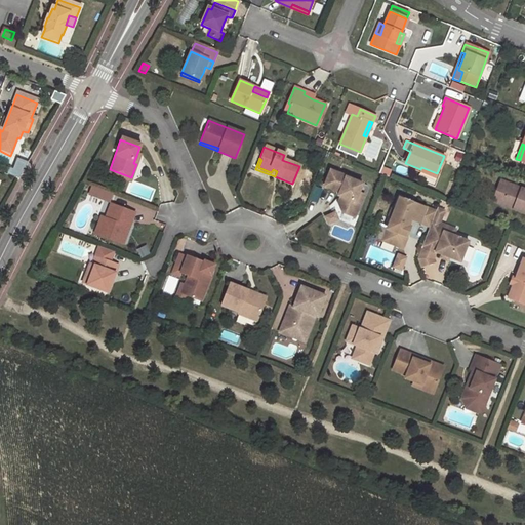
[(435,177),(437,173),(421,167),(420,169),(420,171),(435,177)]
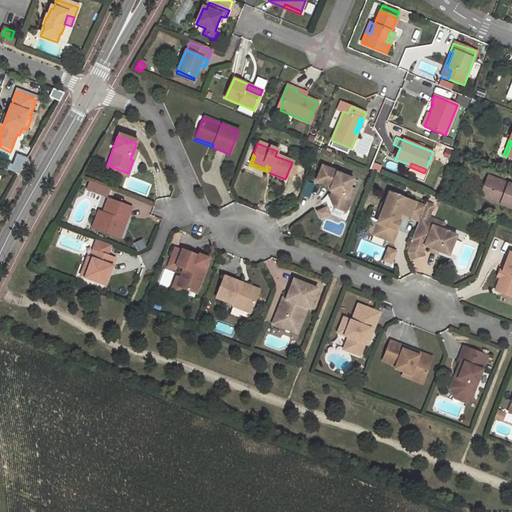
[(323,167),(317,183),(332,188),(331,192),(336,194),(335,197),(330,199),(334,208),(341,206),(348,208),(352,199),(345,196),(348,187),(352,179),(336,173),(336,172),(323,167)]
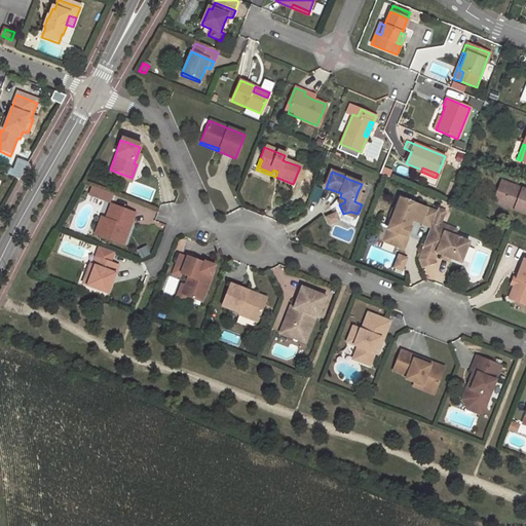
[(525,191),(500,181),(494,198),(515,205),(514,209),(525,214),(525,191)]
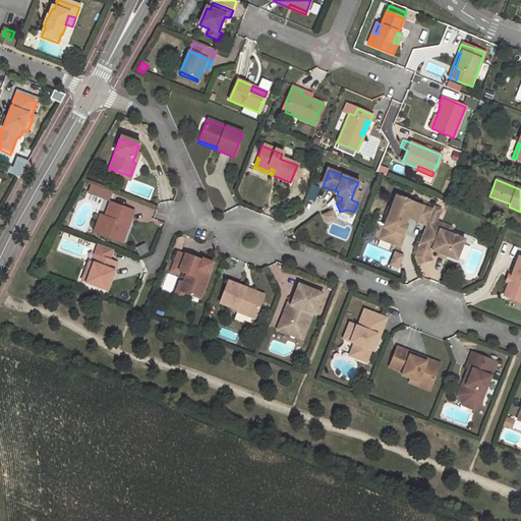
[(100,190),(91,187),(88,195),(97,198),(100,190)]
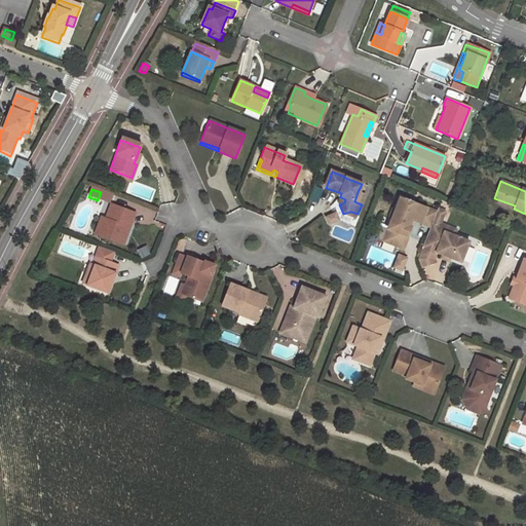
[(110,196),(101,192),(98,200),(107,204),(110,196)]
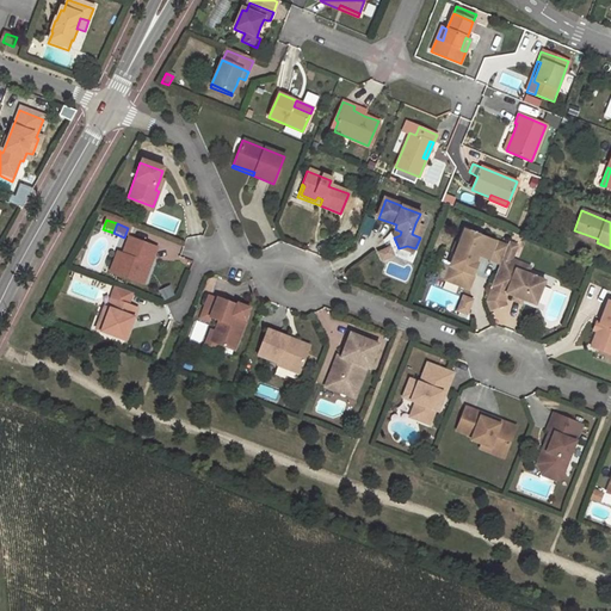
[(424,227),(415,223),(412,234),(420,238),(424,227)]
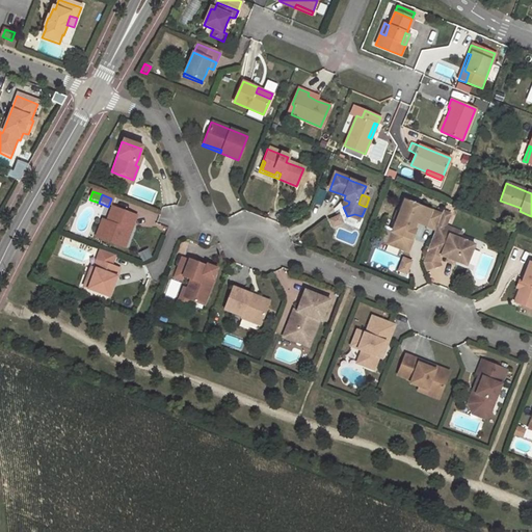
[(433,230),(440,214),(403,200),(399,210),(395,212),(393,218),(394,222),(386,243),(406,251),(411,239),(410,239),(415,229),(413,229),(415,222),(417,222),(433,230)]
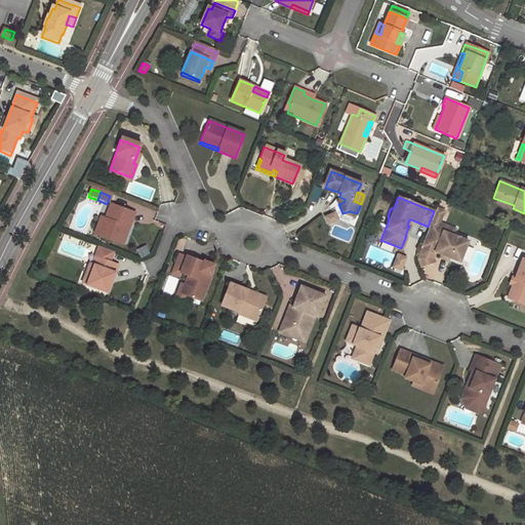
[(115,208),(109,206),(104,220),(110,223),(115,208)]
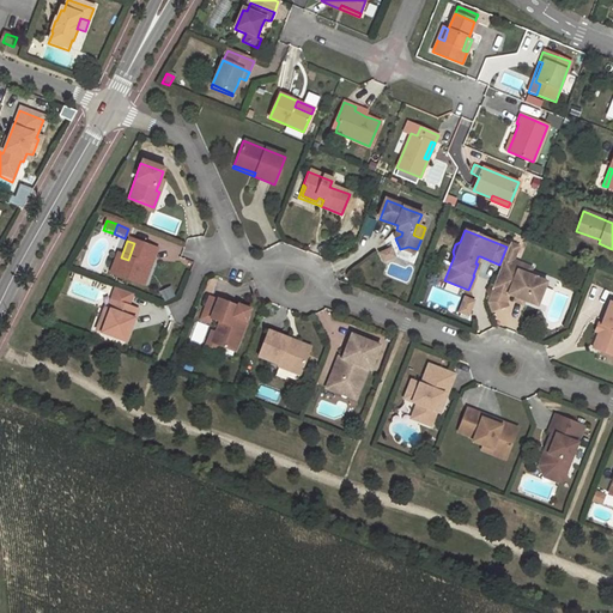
[(155,252),(134,243),(128,260),(121,258),(115,255),(108,275),(141,287),(155,252)]
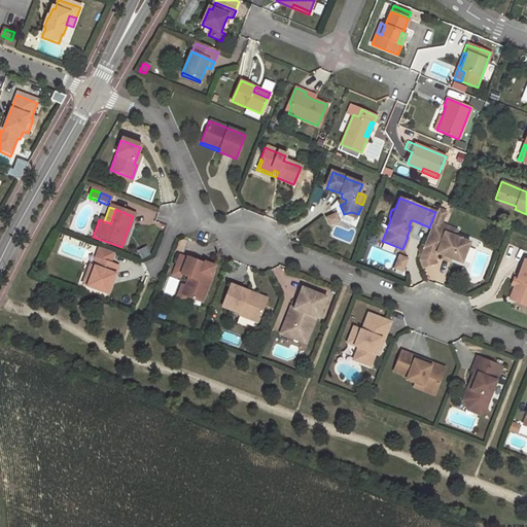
[(429,227),(421,249),(435,254),(436,253),(443,255),(450,258),(460,262),(468,242),(453,236),(444,233),(446,226),(438,223),(444,211),(436,209),(435,212),(429,227)]
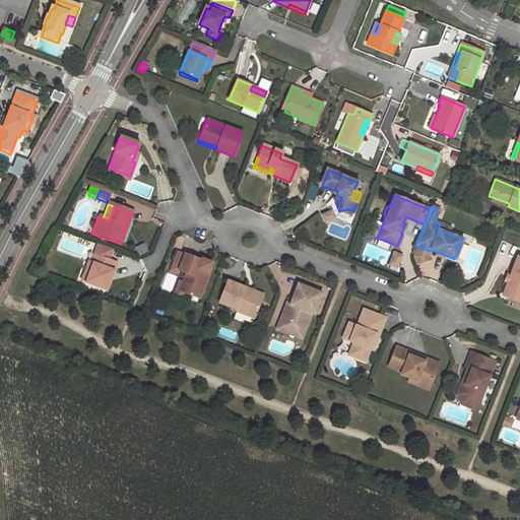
[(331,210),(322,214),(325,220),(333,216),(331,210)]
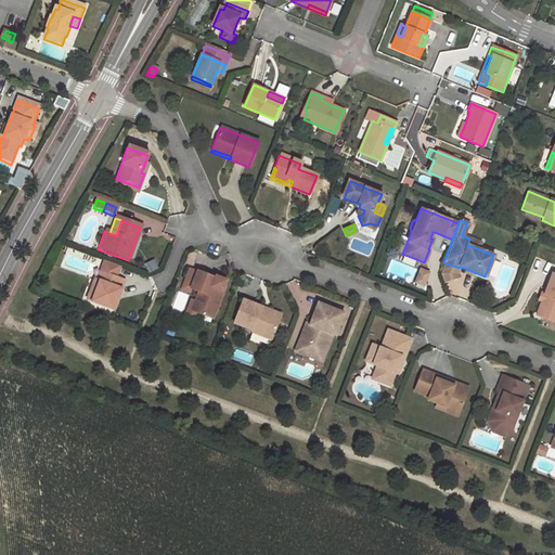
[(479,243),(469,239),(467,245),(477,248),(479,243)]
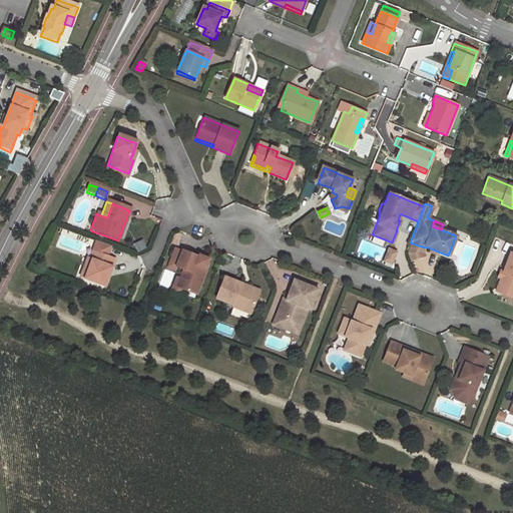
[(424,247),(410,242),(406,253),(409,262),(423,255),(422,252),(424,247)]
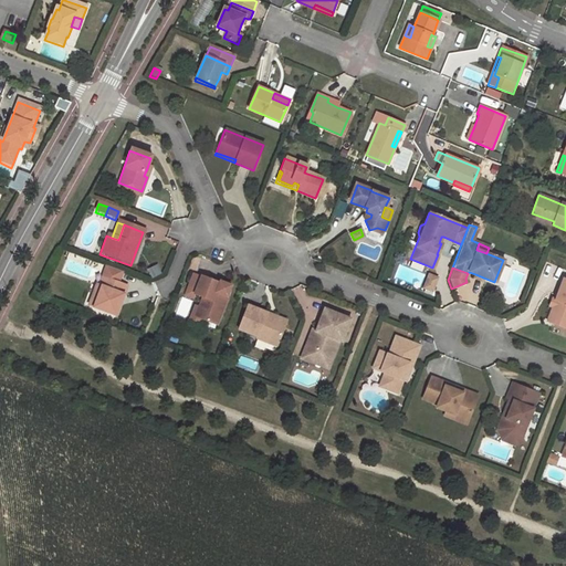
[(104,270),(97,289),(100,289),(92,310),(114,317),(125,287),(116,284),(119,276),(104,270)]
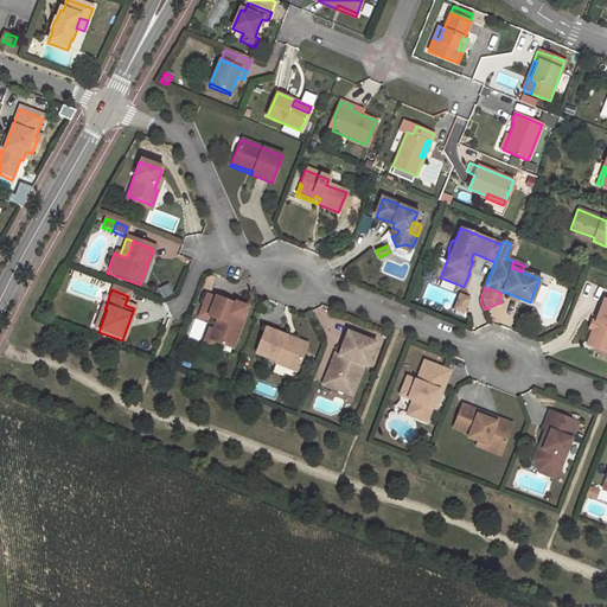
[(458,294),(453,308),(461,312),(467,298),(458,294)]
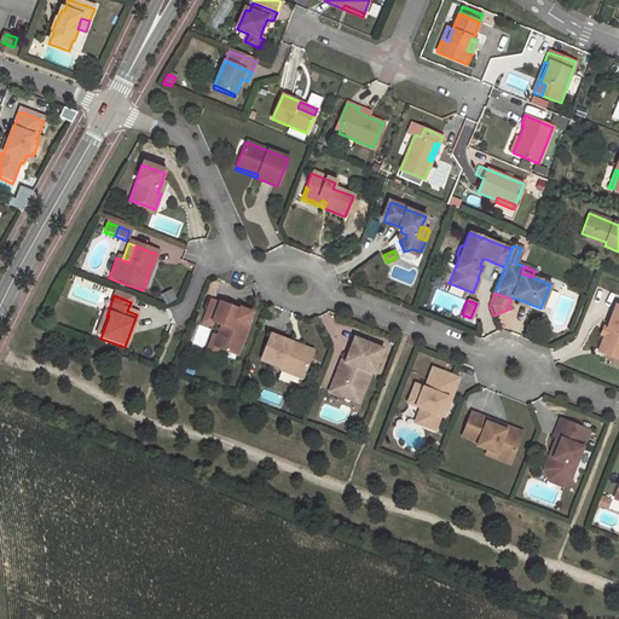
[(209,302),(204,316),(213,319),(218,305),(209,302)]
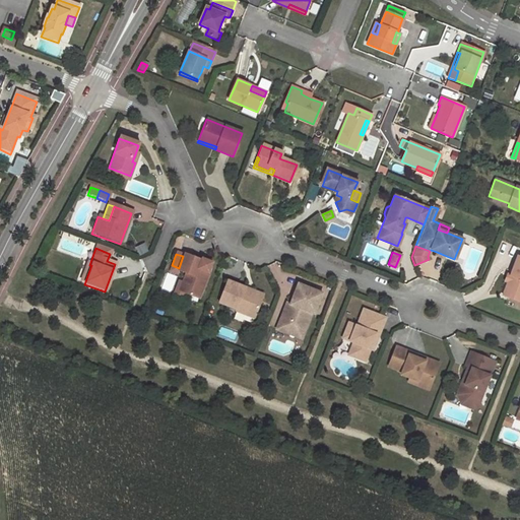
[(185,287),(183,295),(198,301),(208,274),(207,274),(211,264),(201,260),(200,261),(184,255),(183,256),(179,268),(172,265),(169,272),(176,275),(177,272),(184,275),(180,285),(185,287)]
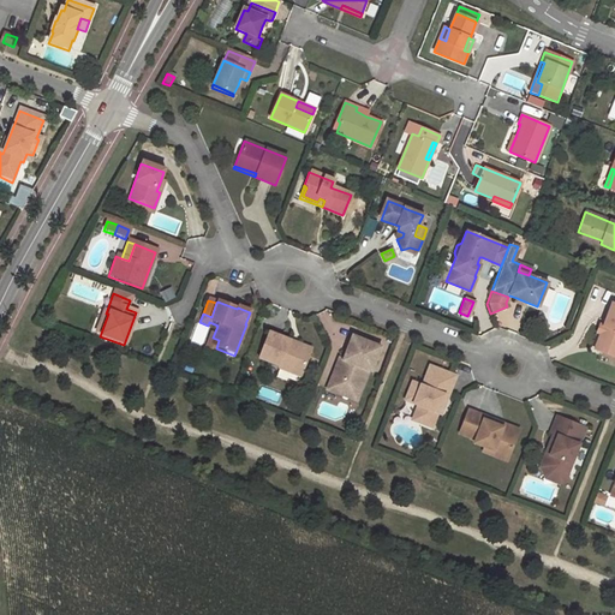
[(614,304),(610,303),(602,324),(598,333),(592,348),(610,356),(614,348),(614,304)]
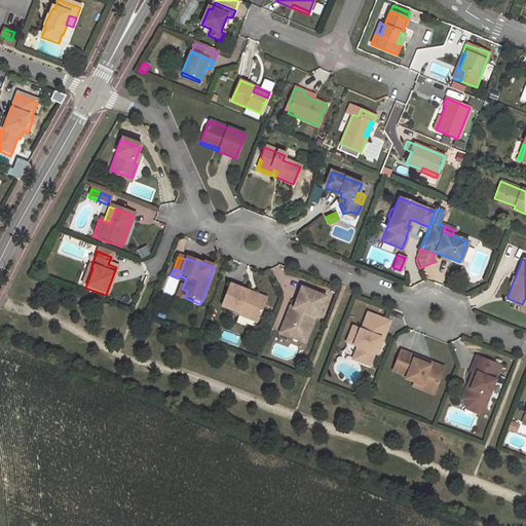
[(90,268),(87,267),(81,286),(85,288),(92,268),(90,268)]
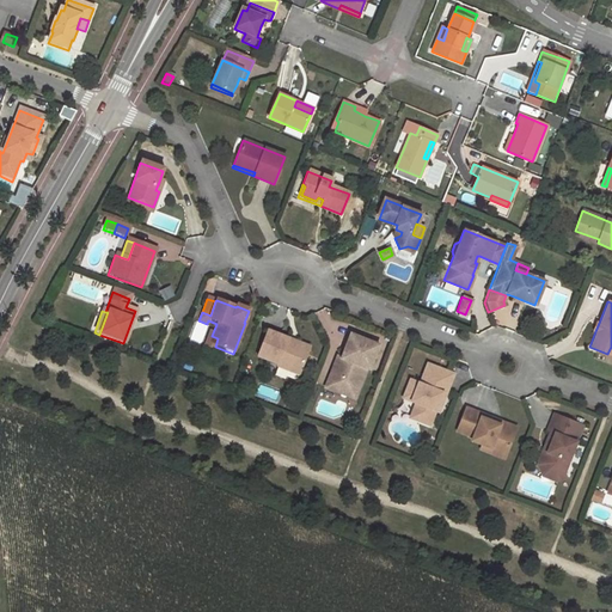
[(287,341),(267,332),(257,357),(276,366),(276,367),(298,375),(307,352),(286,344),(287,341)]
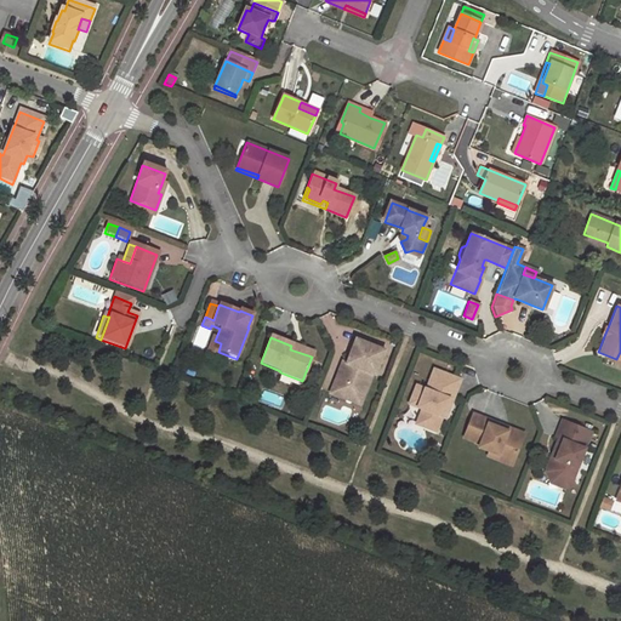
[(221,343),(215,341),(211,349),(218,352),(221,343)]
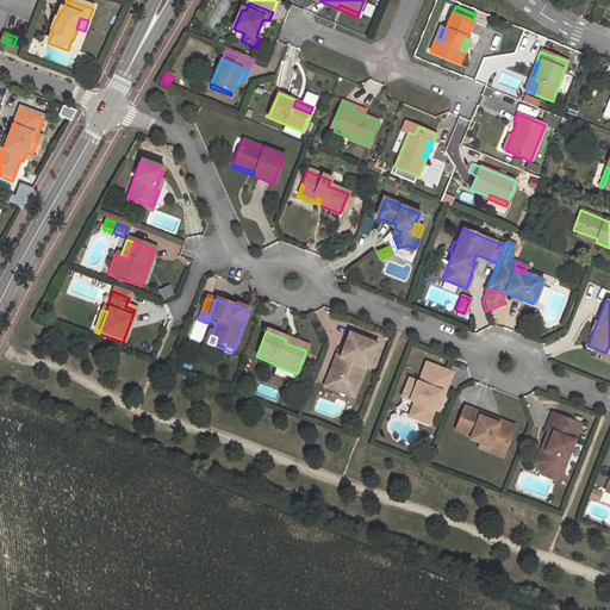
[(377,346),(349,335),(340,359),(341,360),(338,367),(332,365),(323,387),(346,397),(353,380),(359,383),(365,368),(367,369),(377,346)]
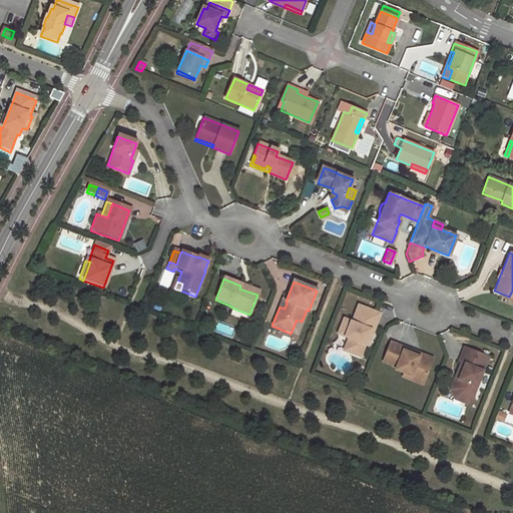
[(259,292),(240,286),(239,289),(258,295),(259,292)]
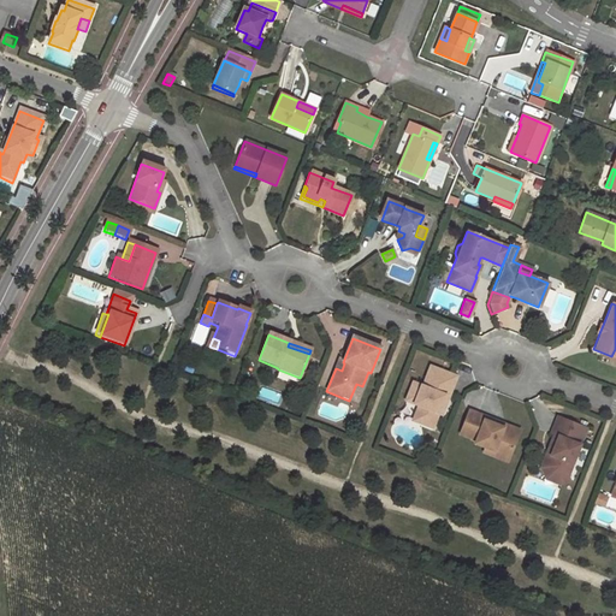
[(455,378),(430,368),(421,388),(412,384),(408,394),(416,397),(413,406),(418,407),(412,422),(432,430),(437,415),(440,407),(444,408),(455,378)]
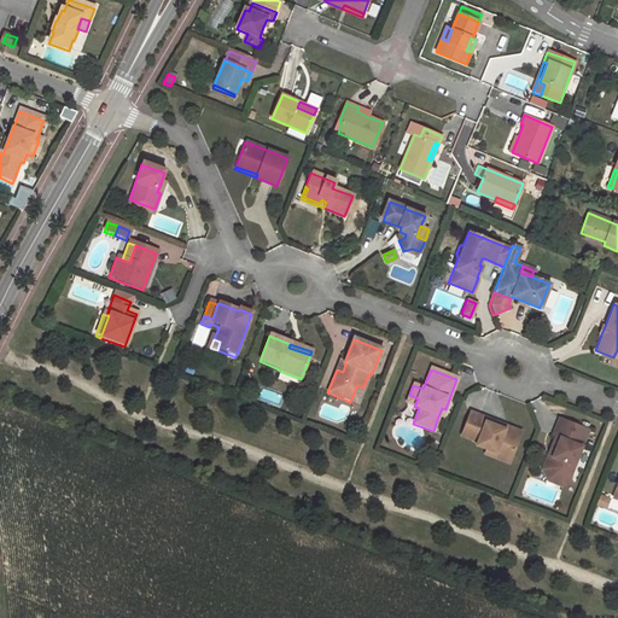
[(363,388),(357,385),(350,402),(357,404),(363,388)]
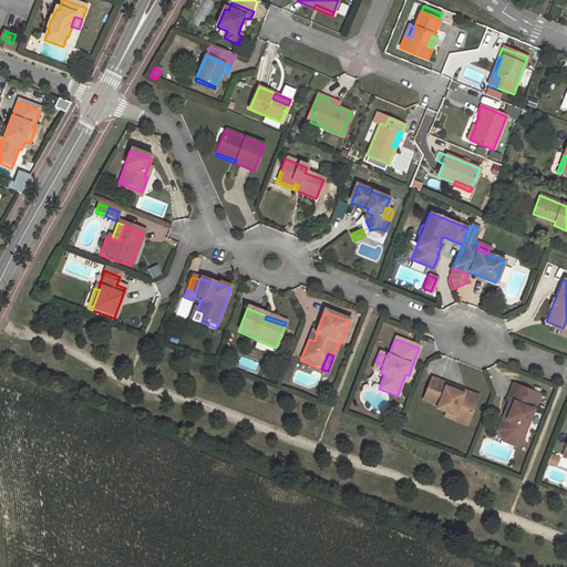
[(383,366),(375,362),(372,370),(380,373),(383,366)]
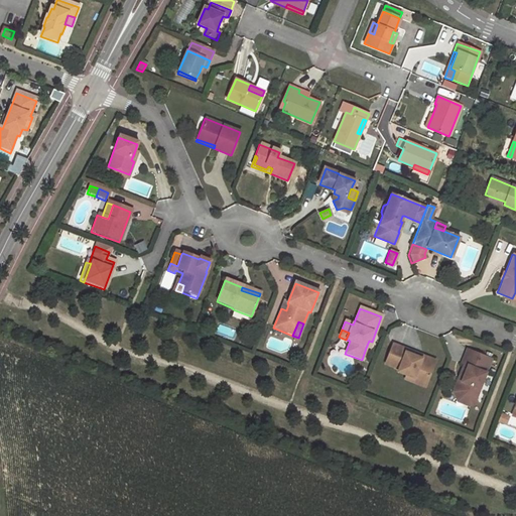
[(406,351),(392,345),(385,365),(398,370),(397,373),(406,376),(413,379),(414,377),(427,382),(434,361),(422,357),(420,359),(405,354),(406,351)]
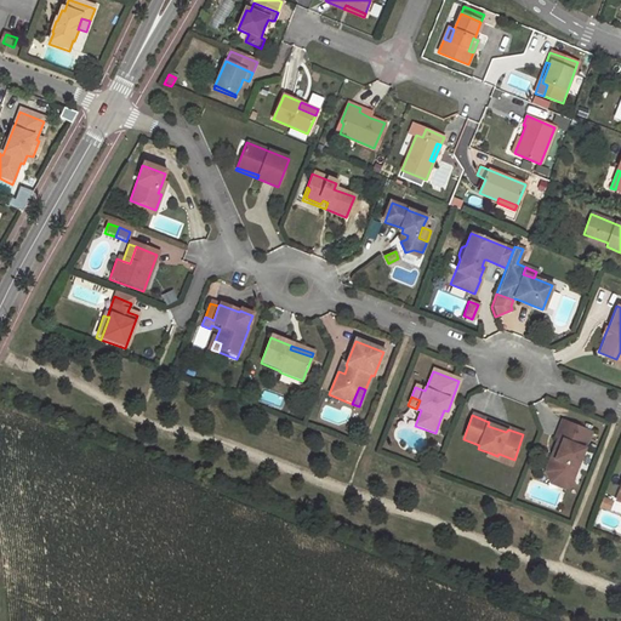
[(591,432),(560,421),(554,438),(557,439),(552,454),(557,455),(550,472),(553,480),(564,484),(573,480),(591,432)]
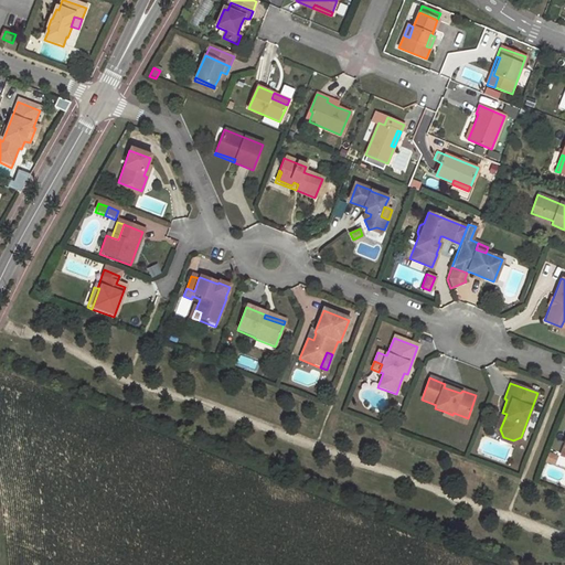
[(460,393),(462,391),(445,384),(444,387),(460,393)]
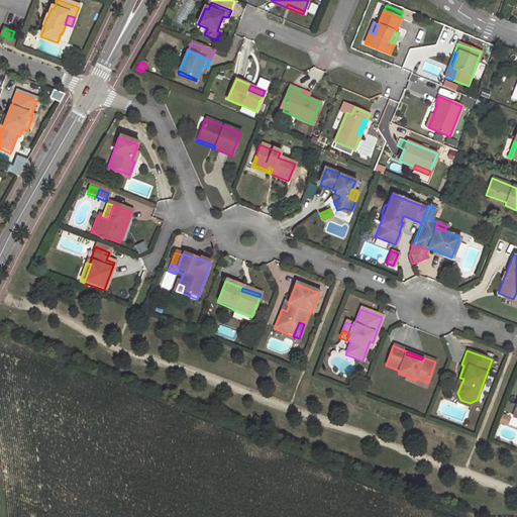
[(414,380),(407,377),(405,381),(425,389),(428,383),(415,378),(414,380)]
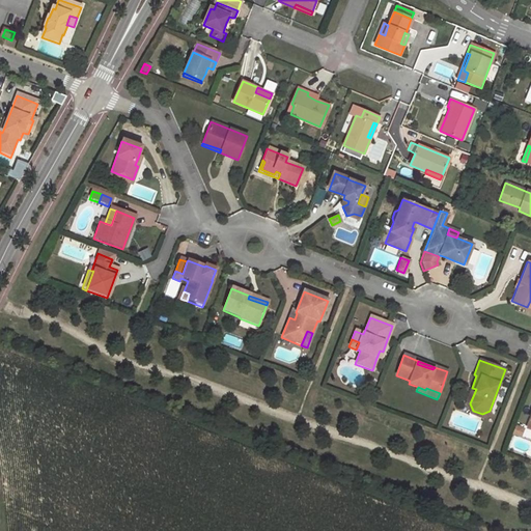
[(476,389),(472,388),(466,403),(470,414),(482,419),(491,415),(490,411),(482,414),(473,411),(470,403),(476,389)]
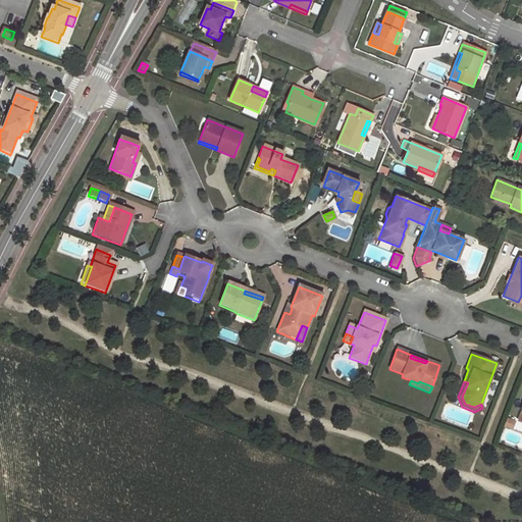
[(507,419),(503,427),(511,429),(514,421),(507,419)]
